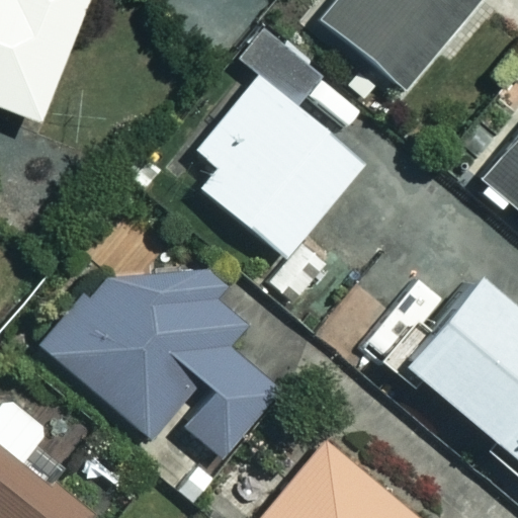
[(0,0),(0,98),(46,114),(86,0),(0,0)]
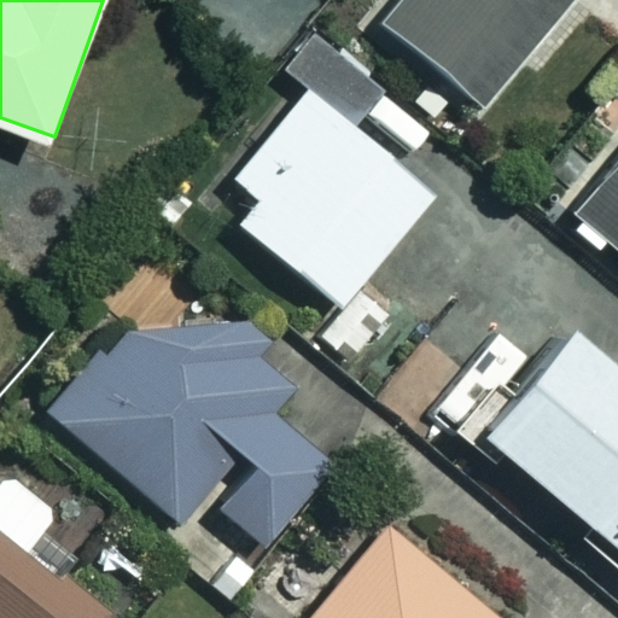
[(576,0),(396,0),(377,23),(484,116),(582,5),(576,0)]
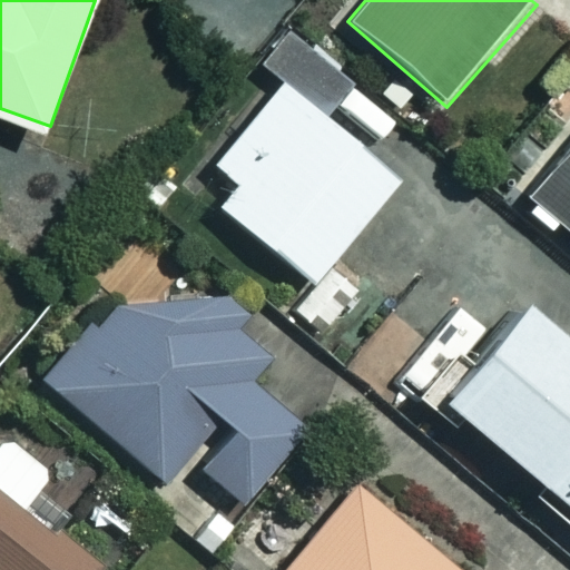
[(312,102),(220,205),(303,278),(394,176),(312,102)]
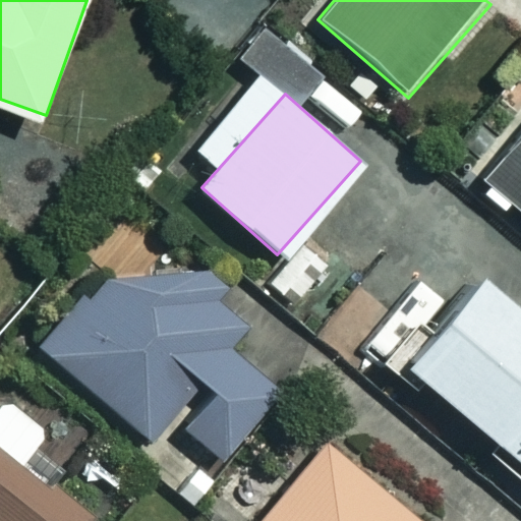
[(520,135),(484,178),(520,209),(520,135)]
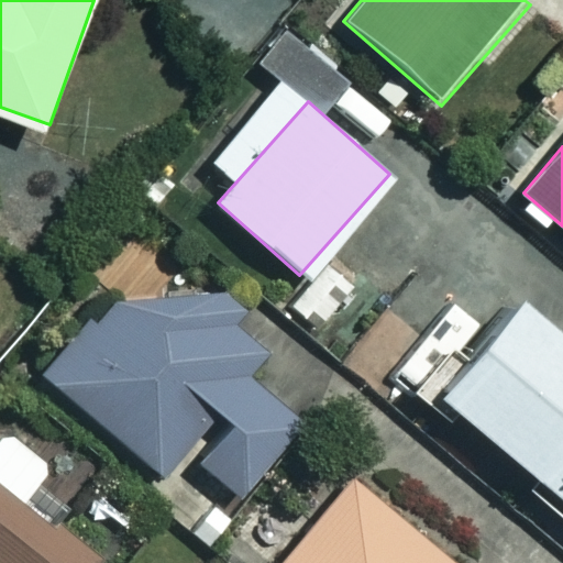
[(125,293),(52,374),(161,476),(180,446),(240,498),(300,424),(245,382),(236,296),(125,293)]
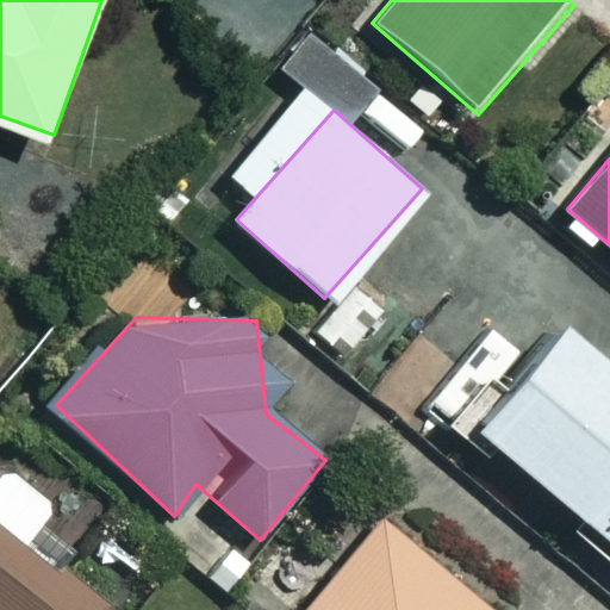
[(609,356),(566,321),(479,424),(609,533),(609,356)]
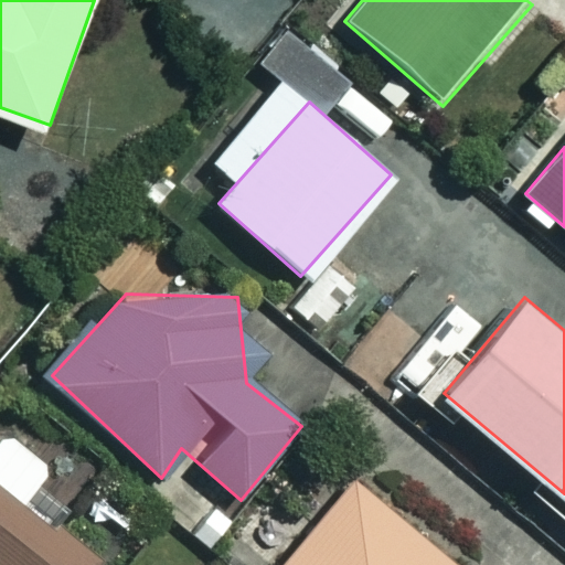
[(462,564),(364,483),(296,564),(462,564)]
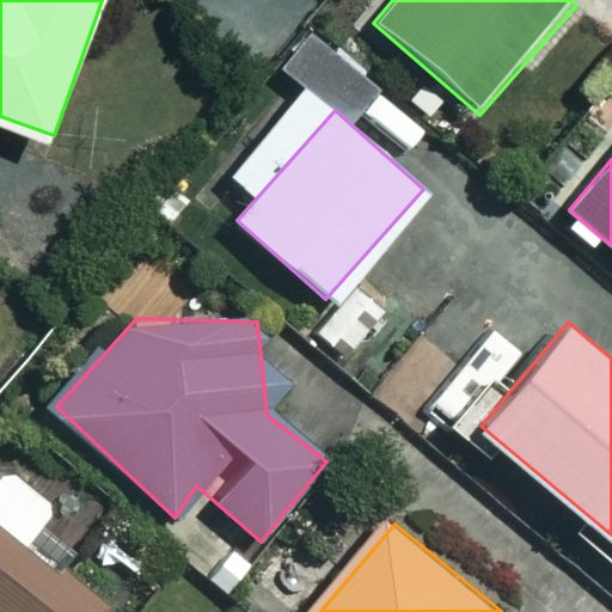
[(0,526),(0,611),(62,611),(80,592),(0,526)]
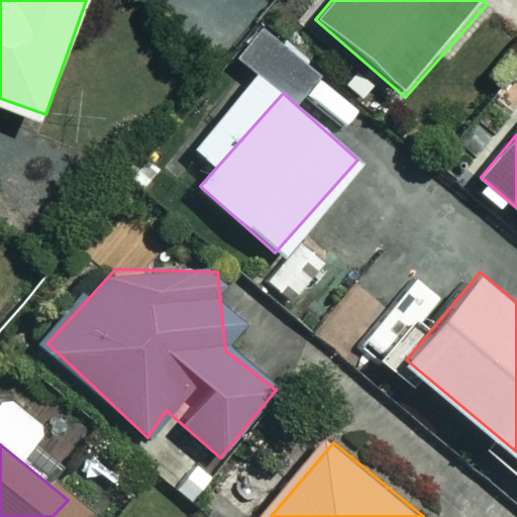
All buildings are outlined.
